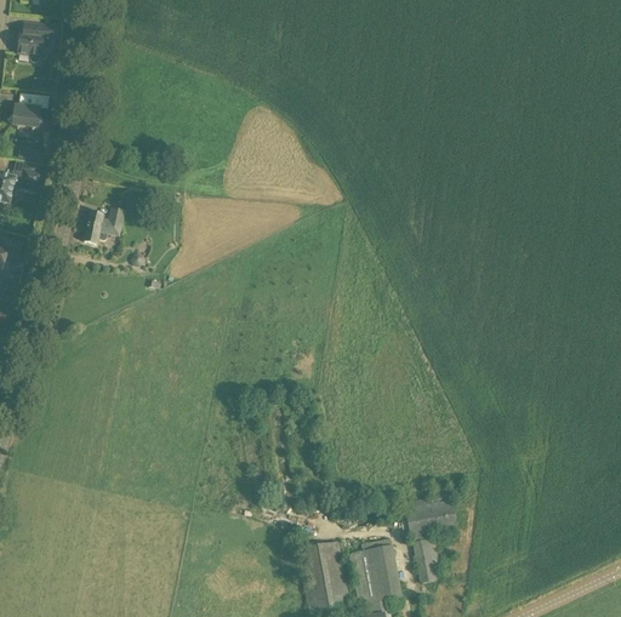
[(52,41),(53,24),(24,22),(23,32),(20,30),(18,41),(16,43),(16,49),(18,50),(18,52),(29,53),(29,56),(29,58),(32,60),(34,61),(36,61),(38,58),(39,56),(39,53),(41,53),(43,40),(52,41)]
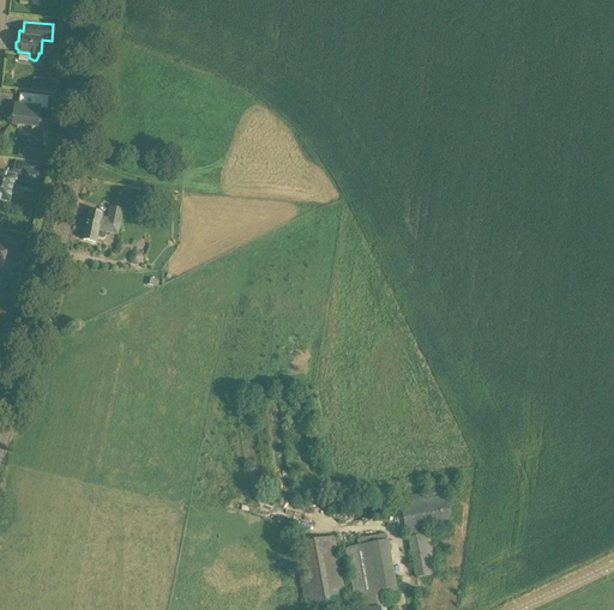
[(54,78),(44,77),(43,86),(53,88),(54,78)]
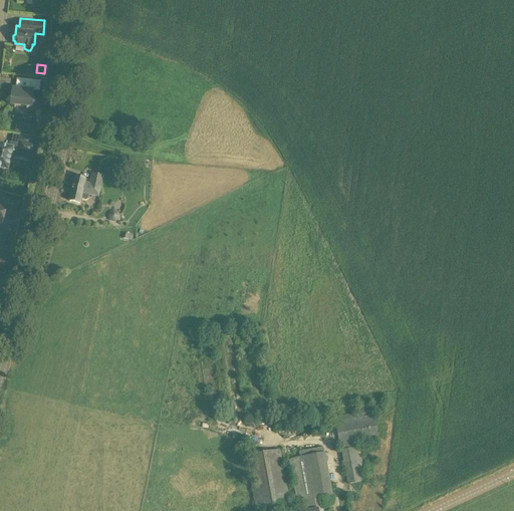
[(39,87),(40,79),(27,77),(26,87),(12,86),(12,90),(6,98),(14,105),(16,102),(25,103),(26,106),(36,102),(32,93),(33,86),(39,87)]
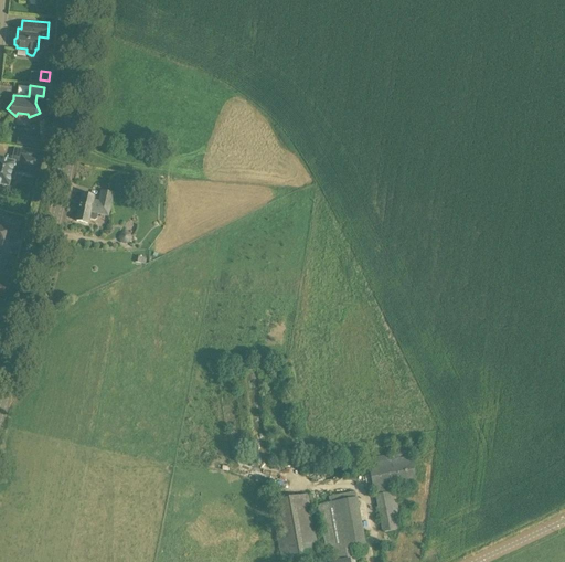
[(40,146),(41,137),(25,134),(24,144),(31,144),(40,146)]
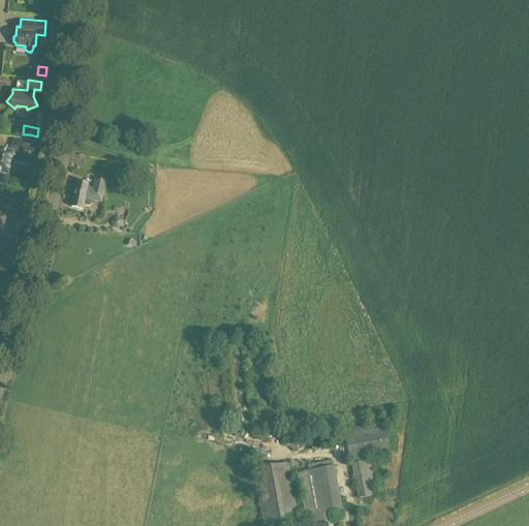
[(32,160),(33,155),(35,147),(20,144),(17,156),(32,160)]
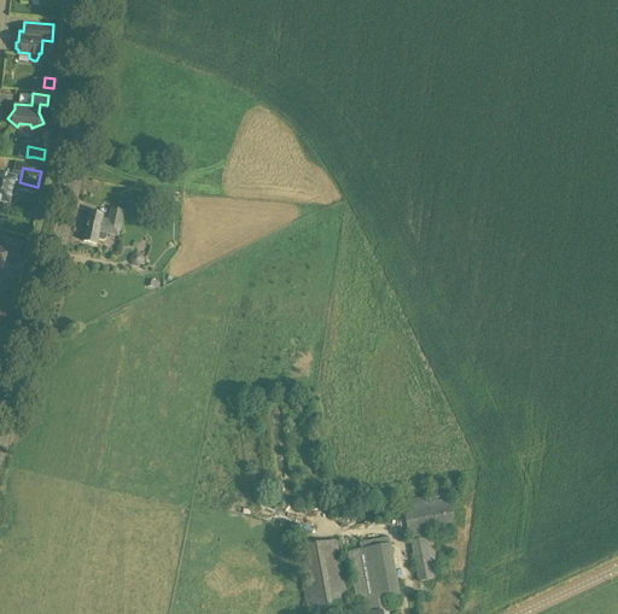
[(15,193),(18,181),(15,180),(16,174),(0,170),(0,198),(10,202),(12,192),(15,193)]
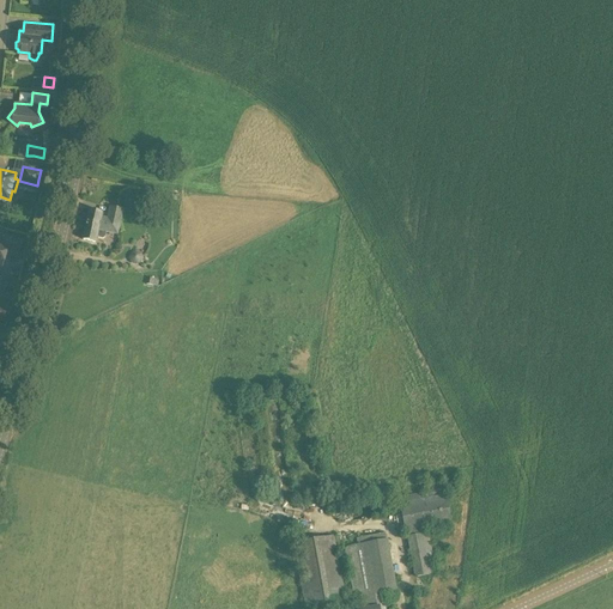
[(116,231),(122,207),(110,205),(108,217),(101,215),(102,211),(90,207),(83,237),(96,239),(97,235),(102,236),(104,235),(105,229),(116,231)]
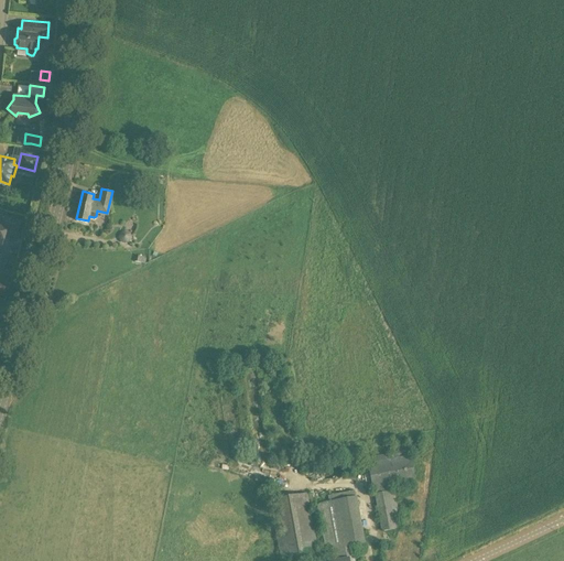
[(17,233),(21,219),(6,214),(2,223),(0,222),(0,244),(1,244),(7,229),(17,233)]
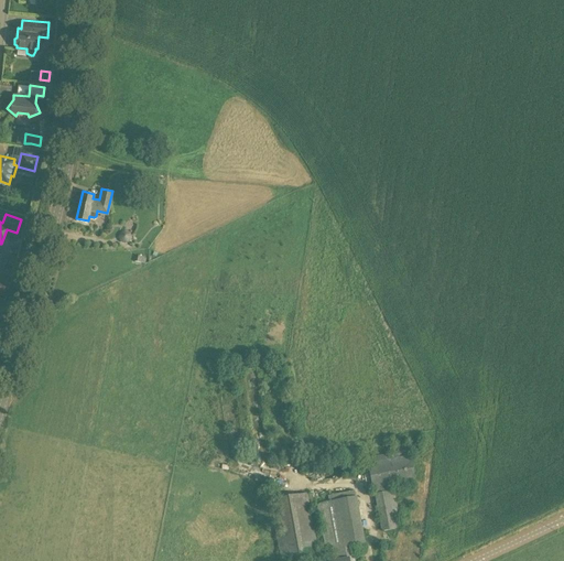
[(128,229),(127,228),(126,228),(125,228),(123,228),(122,228),(122,229),(121,229),(120,229),(120,230),(119,230),(119,232),(119,233),(118,233),(118,234),(118,235),(118,236),(118,237),(119,237),(119,238),(120,239),(121,240),(122,240),(122,241),(123,241),(125,241),(126,241),(127,241),(127,240),(128,240),(129,240),(129,239),(130,239),(130,238),(130,237),(131,237),(131,236),(131,235),(131,234),(131,233),(130,232),(130,230),(129,230),(129,229),(128,229)]
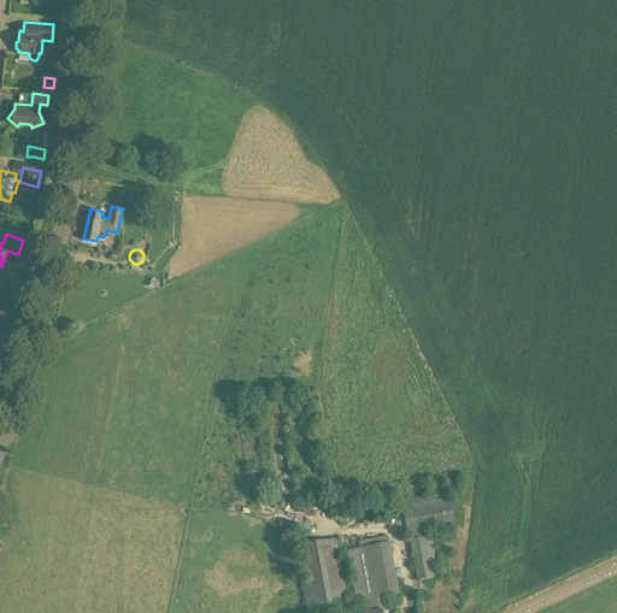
[(18,271),(6,267),(0,287),(12,290),(18,271)]
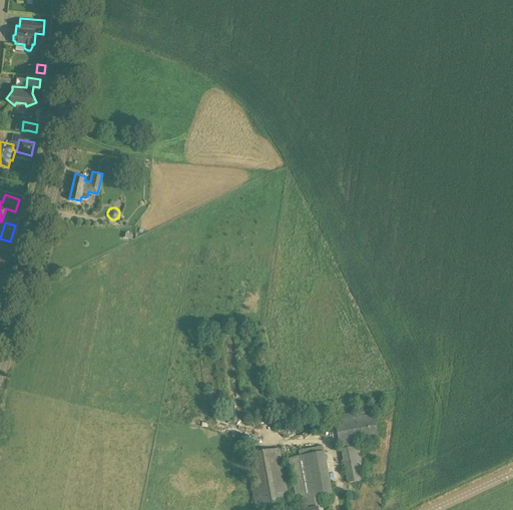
[(0,250),(8,253),(11,244),(2,242),(0,247),(0,250)]
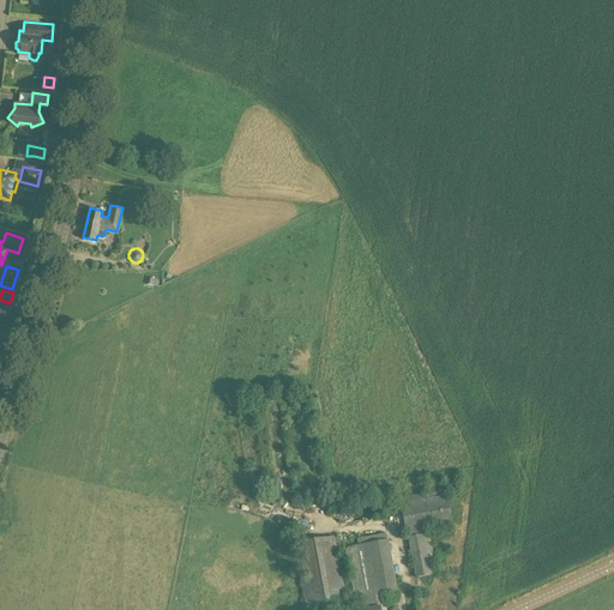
[(435,572),(427,527),(452,524),(445,487),(398,495),(405,536),(408,535),(415,575),(435,572)]
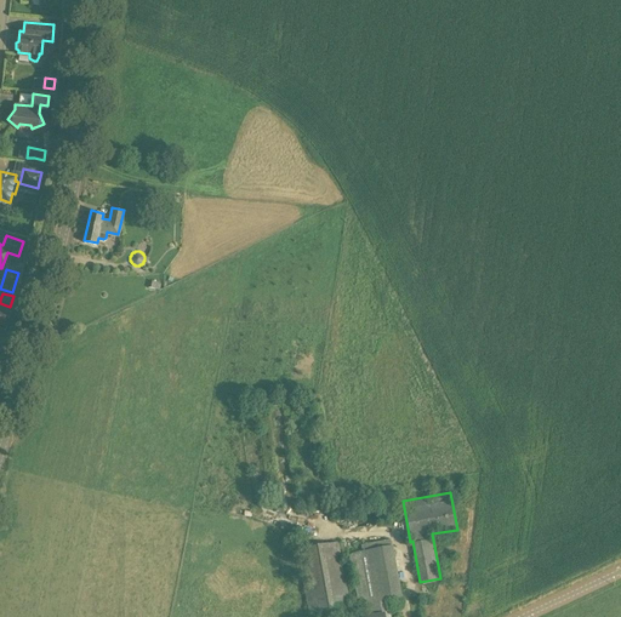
[(362,550),(349,553),(359,603),(365,601),(368,616),(362,616),(360,616),(392,616),(388,596),(400,595),(397,577),(398,576),(392,544),(389,537),(360,543),(362,550)]
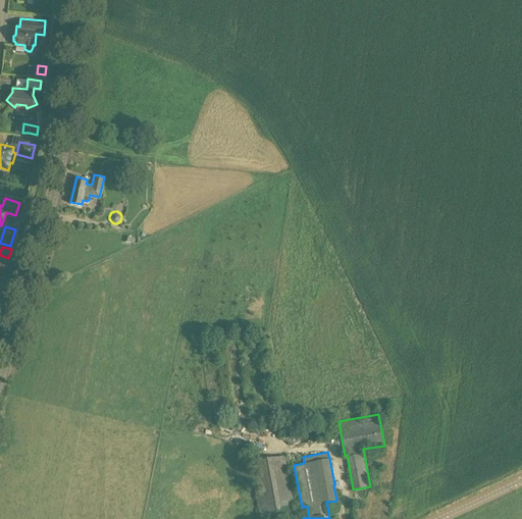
[(260,515),(295,509),(283,454),(249,461),(260,515)]
